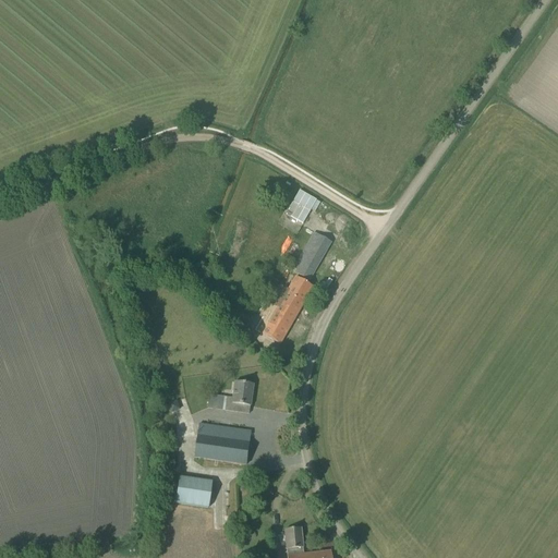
[(312,209),(316,211),(322,202),(299,190),(286,214),(304,223),(312,209)]
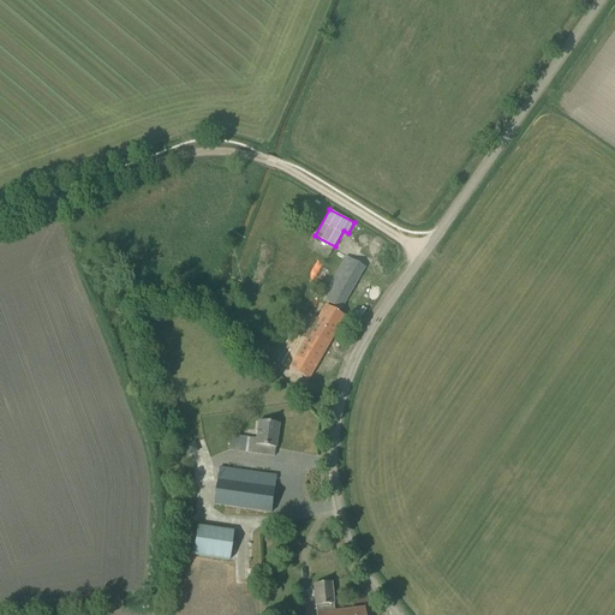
[(333,278),(321,299),(341,311),(353,290),(365,268),(346,257),(333,278)]
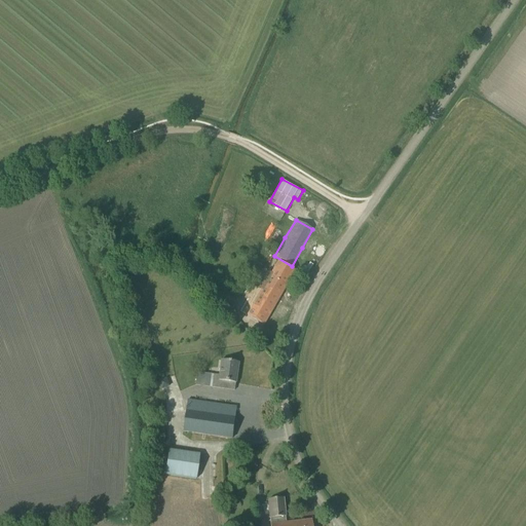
[(237,310),(254,321),(263,326),(295,271),(278,261),(271,273),(264,269),(255,285),(253,284),(237,310)]
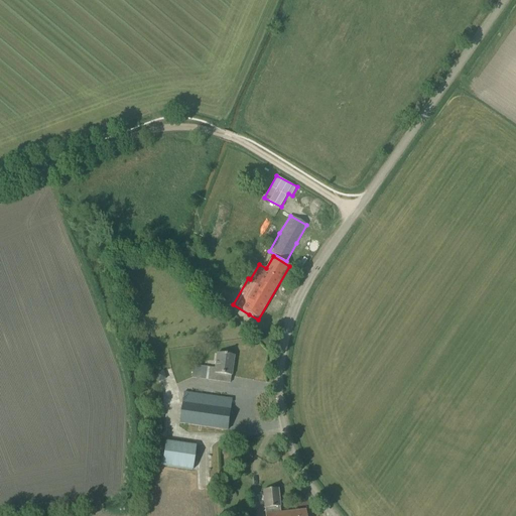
[(208,380),(209,380),(230,383),(234,356),(217,354),(215,369),(210,368),(208,380)]
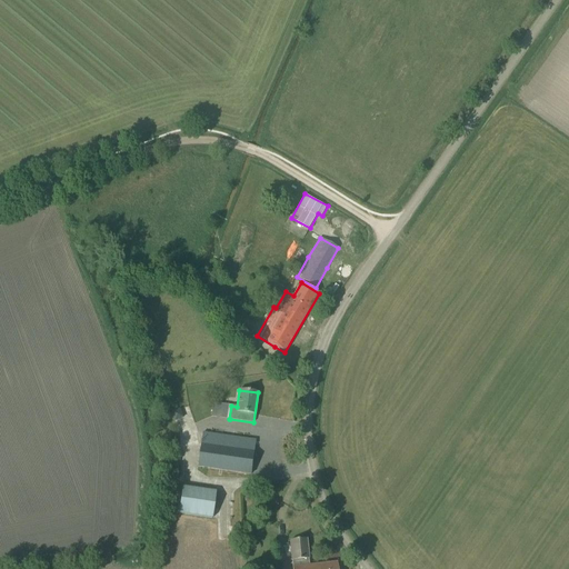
[(212,418),(226,419),(228,408),(213,406),(212,418)]
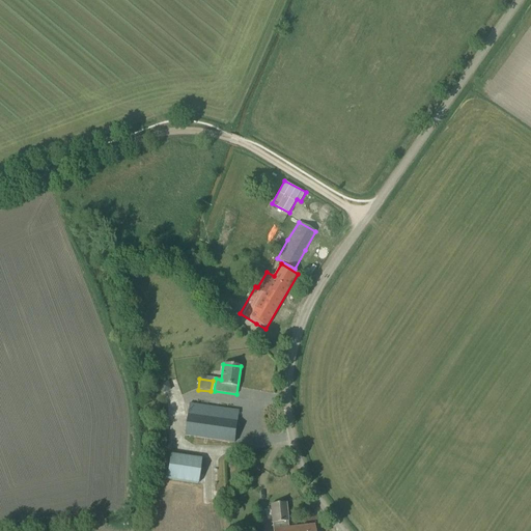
[(168,383),(160,385),(163,393),(170,390),(168,383)]
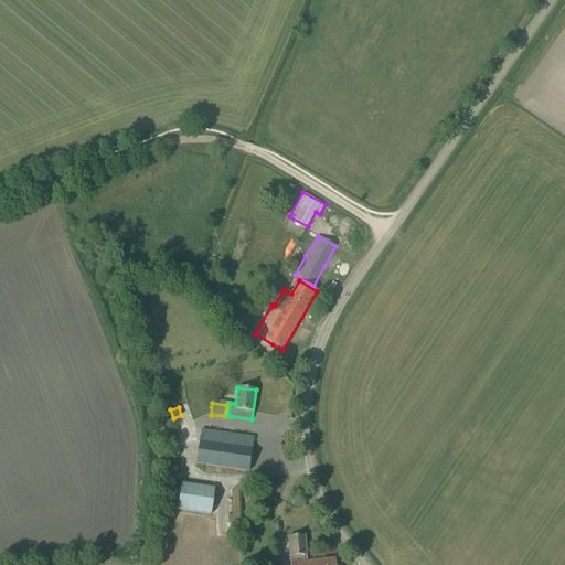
[(196,465),(238,470),(248,471),(254,437),(201,430),(196,465)]
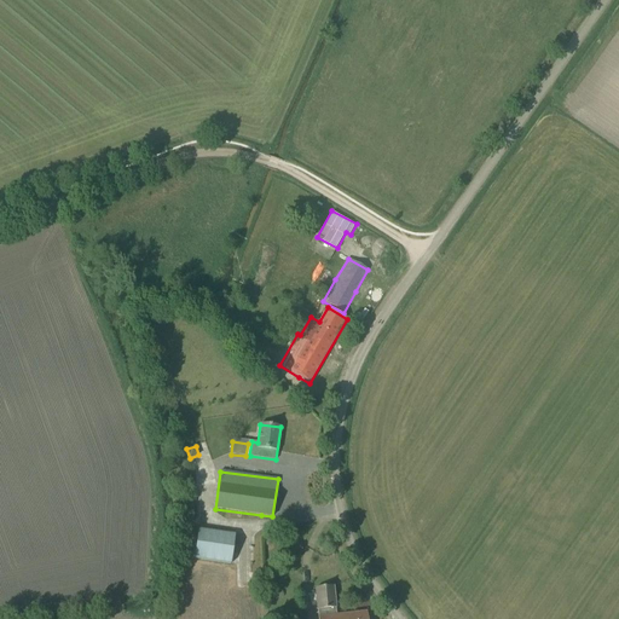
[(230,563),(235,536),(198,531),(195,559),(230,563)]
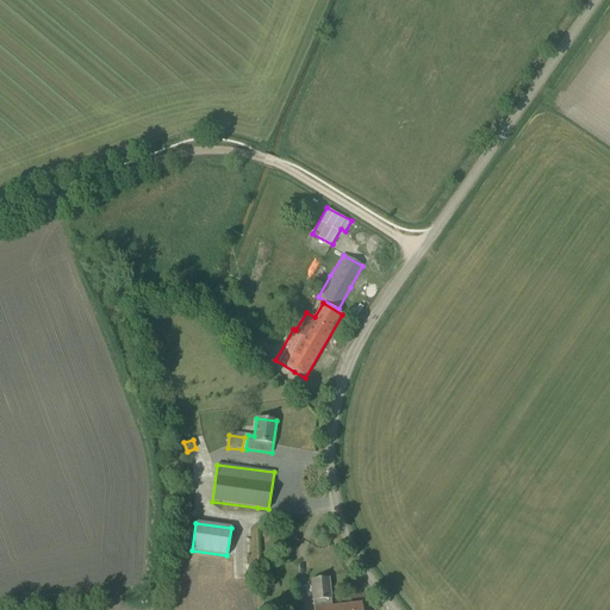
[(310,580),(313,609),(361,609),(361,604),(331,607),(328,578),(310,580)]
